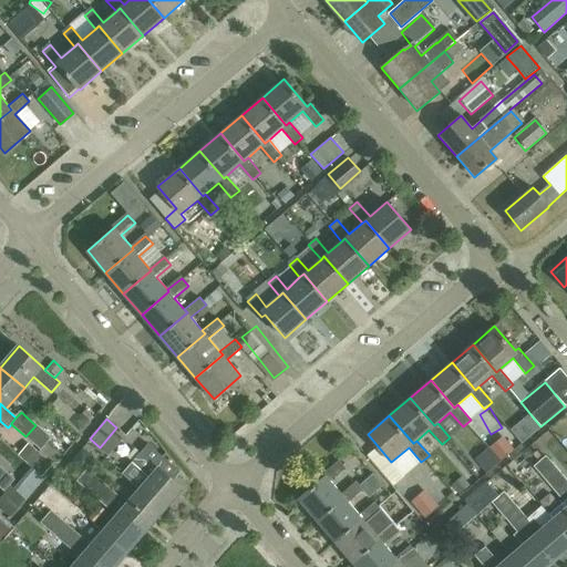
[(41,450),(51,437),(35,425),(26,436),(41,450)]
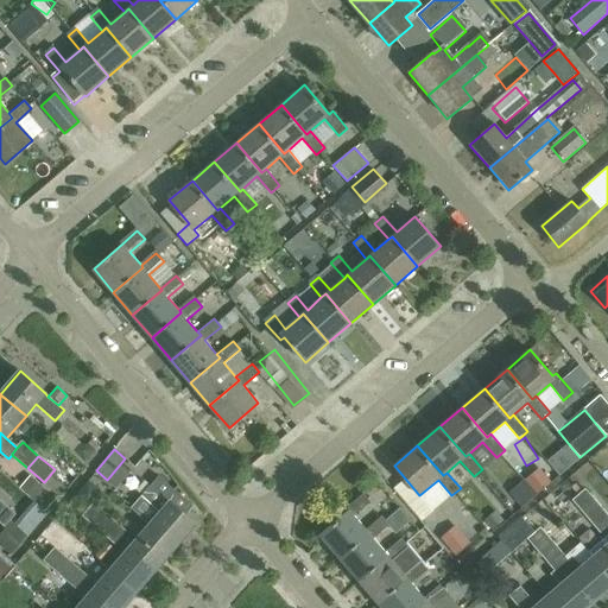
[(527,476),(545,491),(557,476),(540,462),(527,476)]
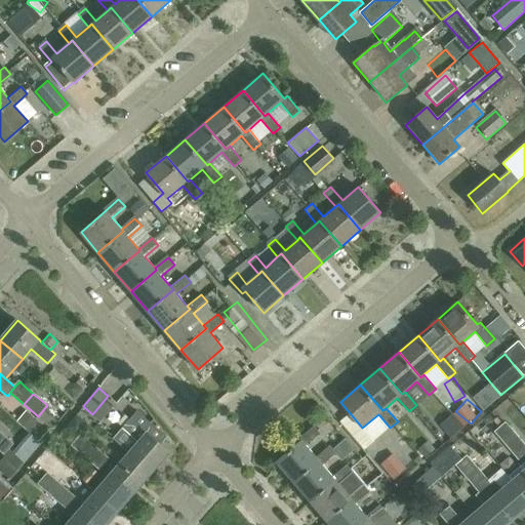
[(26,410),(16,421),(39,441),(48,431),(26,410)]
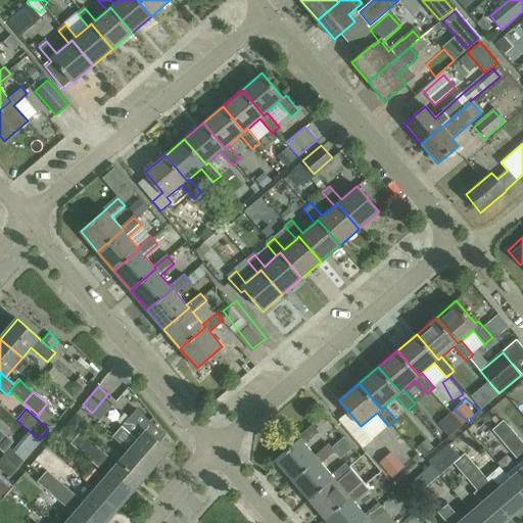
[(122,427),(137,441),(129,450),(151,470),(169,450),(159,442),(165,435),(137,410),(122,427)]
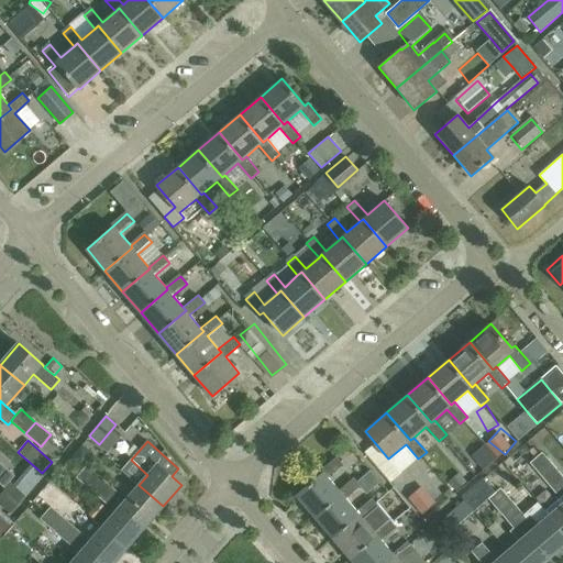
[(543,478),(555,468),(542,453),(530,464),(543,478)]
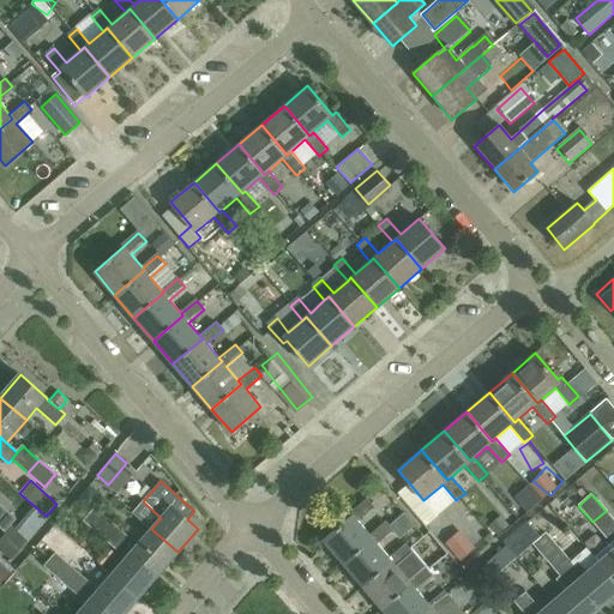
[(367,501),(349,517),(349,518),(324,540),(343,564),(373,539),(371,537),(360,523),(374,510),(367,501)]
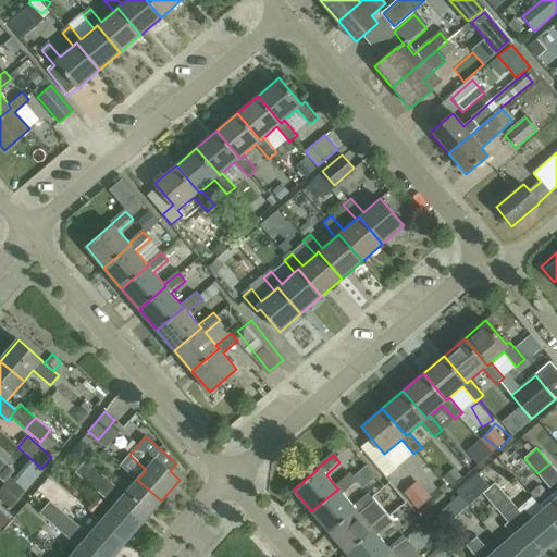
[(14,471),(0,458),(0,479),(4,483),(14,471)]
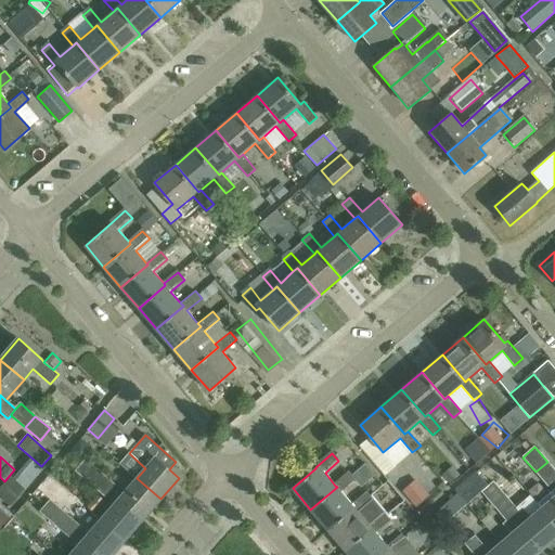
[(75,472),(90,485),(101,473),(86,460),(75,472)]
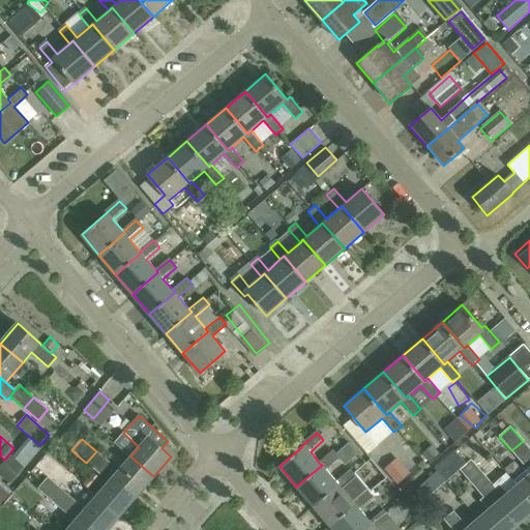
[(523,465),(529,459),(529,449),(523,441),(511,450),(523,465)]
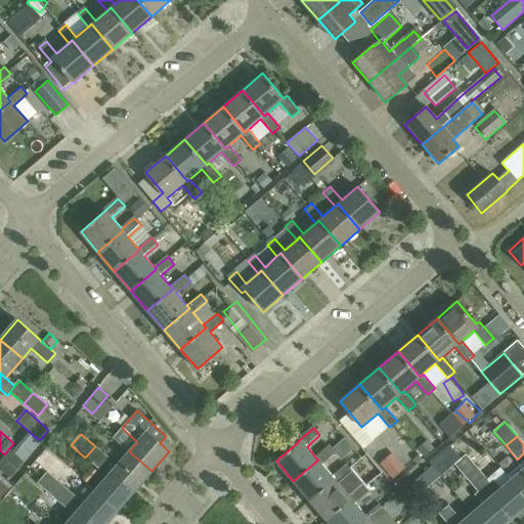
[(85,457),(99,470),(108,459),(95,446),(85,457)]
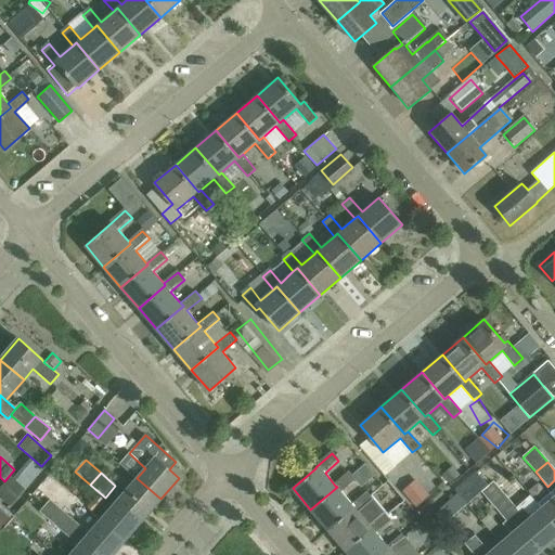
[(310,510),(327,530),(355,507),(352,506),(343,493),(356,481),(349,474),(335,486),(337,487),(310,510)]
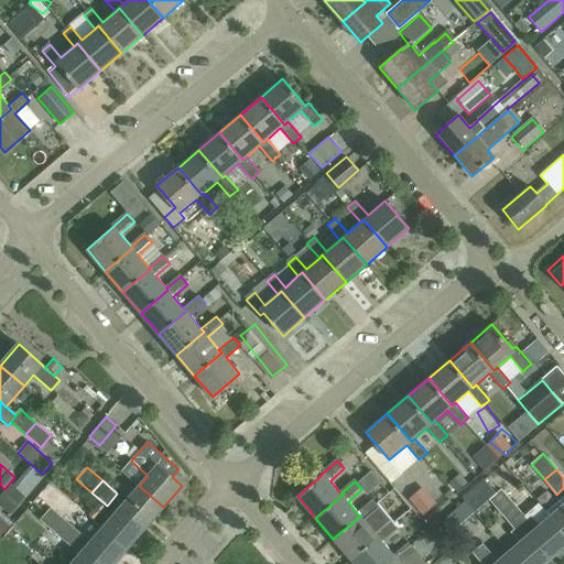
[(425,481),(410,492),(424,512),(441,501),(425,481)]
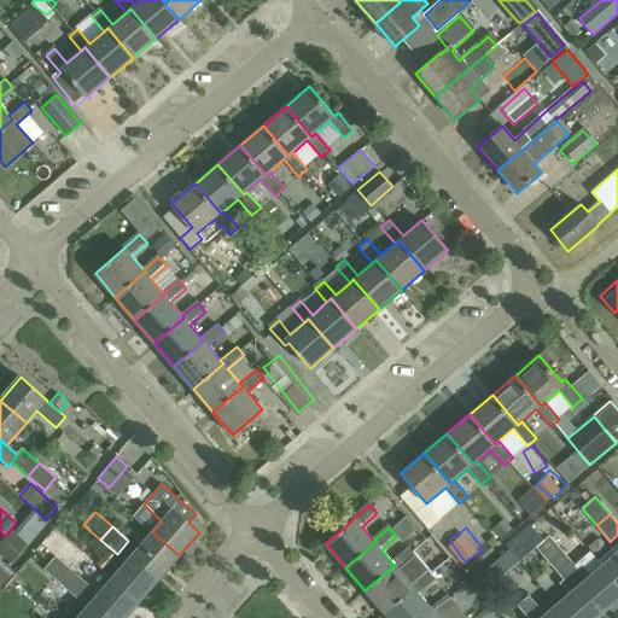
[(0,554),(12,564),(23,551),(28,544),(10,530),(0,542),(0,554)]
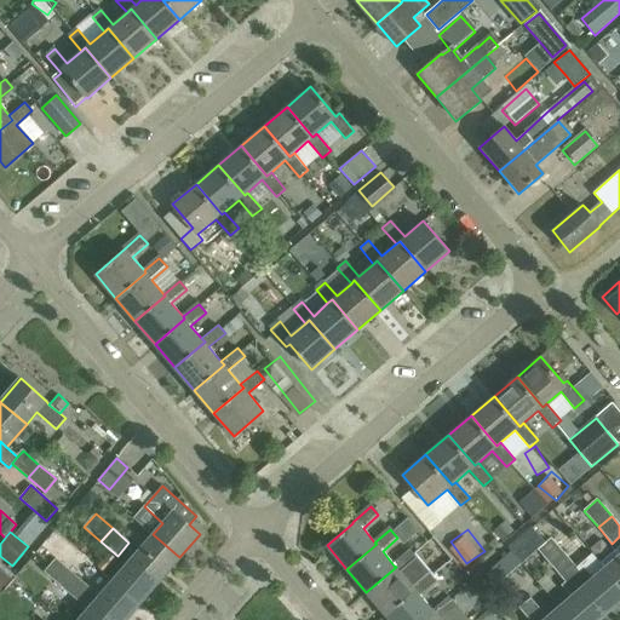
[(153,534),(133,557),(160,580),(179,557),(153,534)]
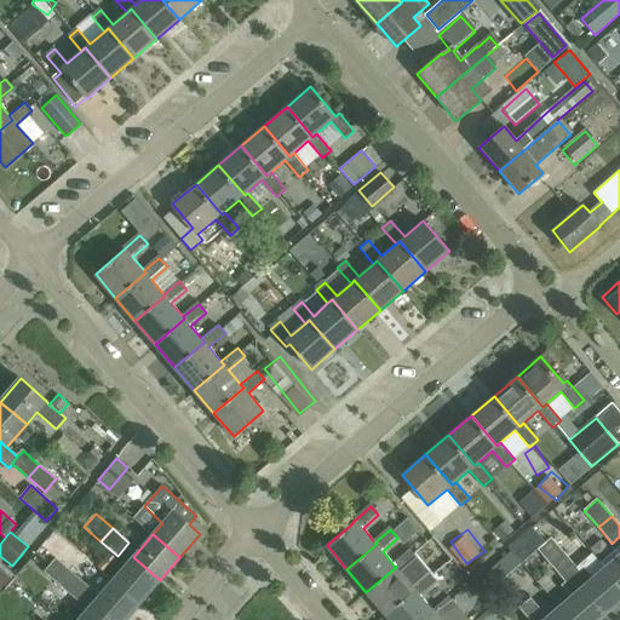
[(550,539),(537,551),(551,567),(564,556),(550,539)]
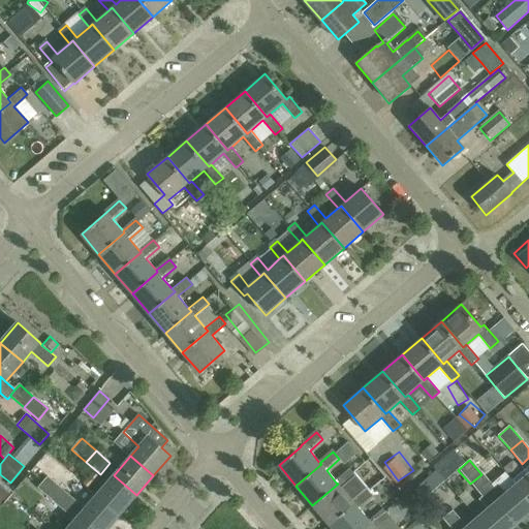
[(528,466),(512,480),(517,485),(528,499),(528,466)]
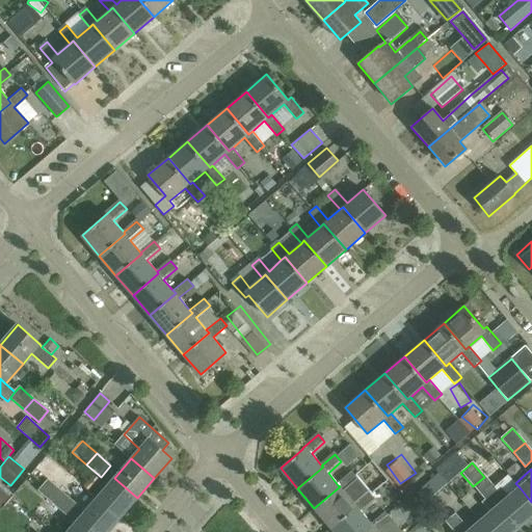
[(354,504),(368,494),(351,474),(338,485),(340,486),(314,508),(330,528),(356,506),(354,504)]
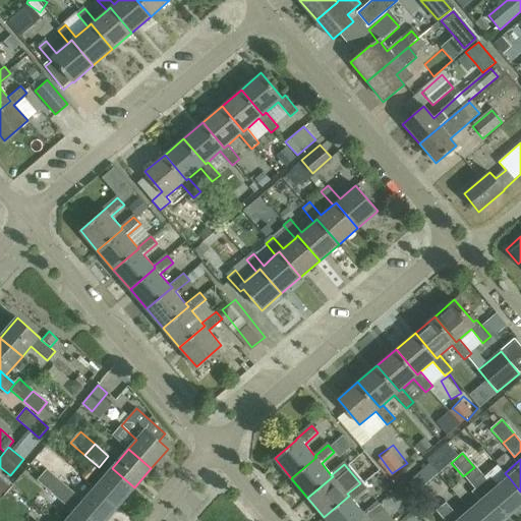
[(406,484),(414,495),(437,474),(428,465),(406,484)]
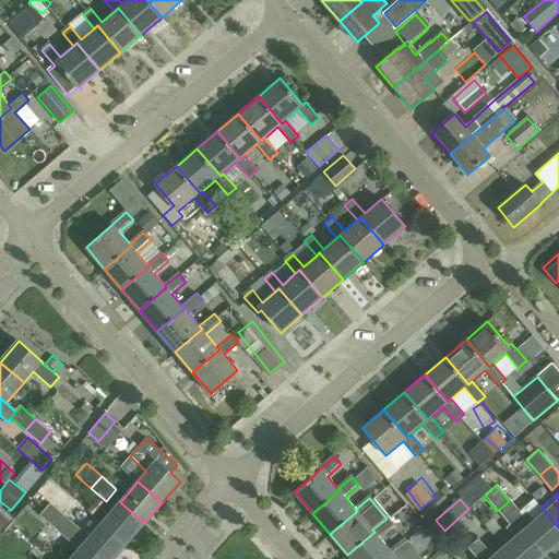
[(504,548),(514,558),(538,558),(545,554),(525,530),(534,523),(525,512),(522,515),(509,501),(497,511),(510,526),(506,530),(514,539),(504,548)]
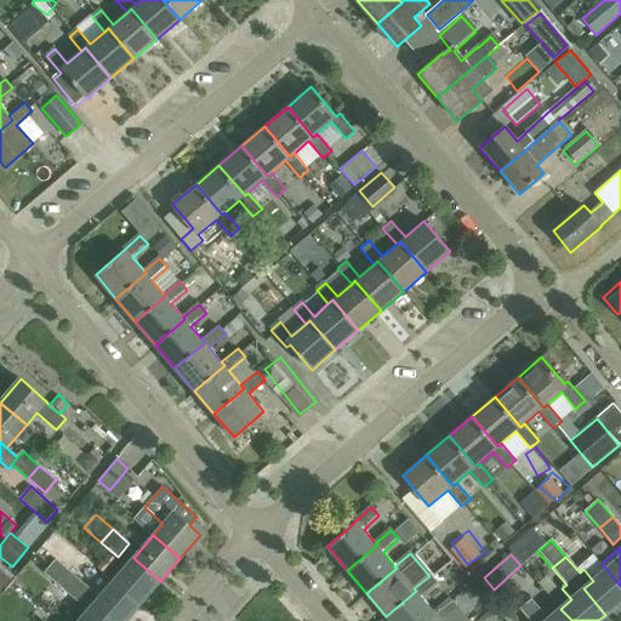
[(134,558),(113,581),(140,604),(160,581),(134,558)]
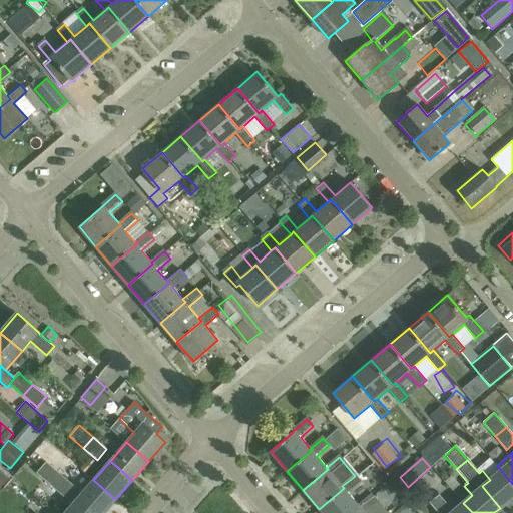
[(46,464),(36,475),(50,486),(59,475),(46,464)]
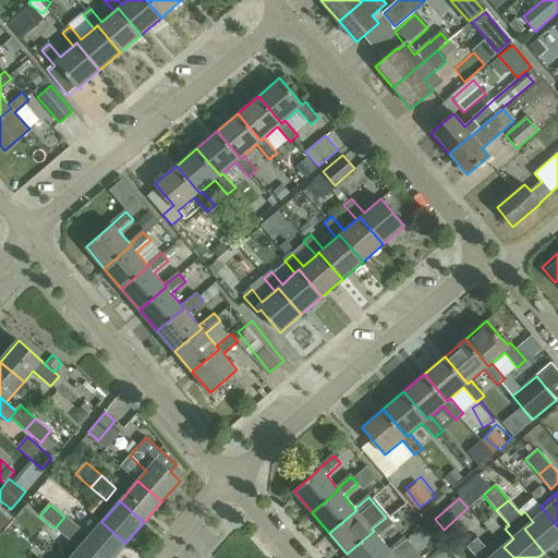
[(524,529),(544,553),(557,540),(557,526),(545,511),(533,522),(524,529)]
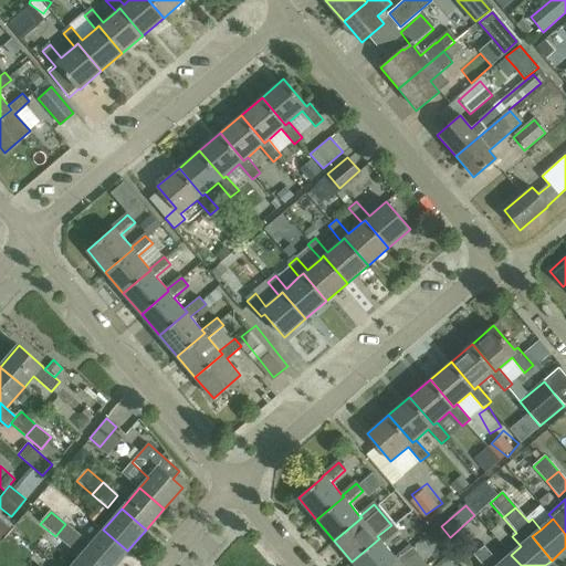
[(71,565),(103,565),(85,551),(77,543),(82,538),(65,524),(55,536),(70,549),(67,552),(76,559),(71,565)]
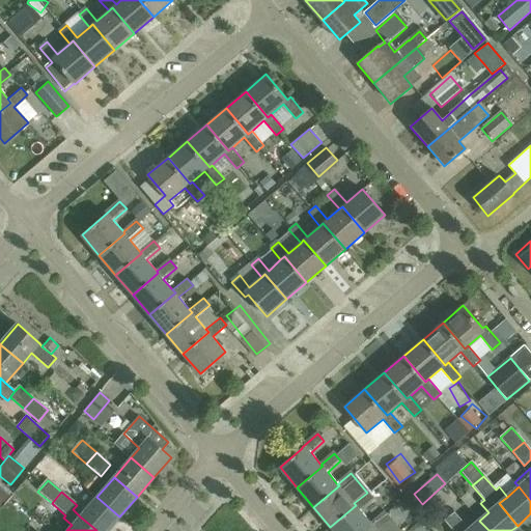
[(330,527),(333,530),(365,530),(372,525),(371,524),(361,511),(373,500),(367,493),(354,503),(356,505),(330,527)]
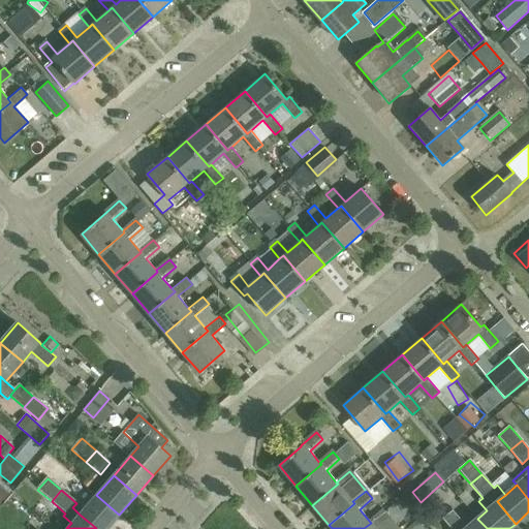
[(96,495),(80,515),(96,528),(105,528),(119,515),(96,495)]
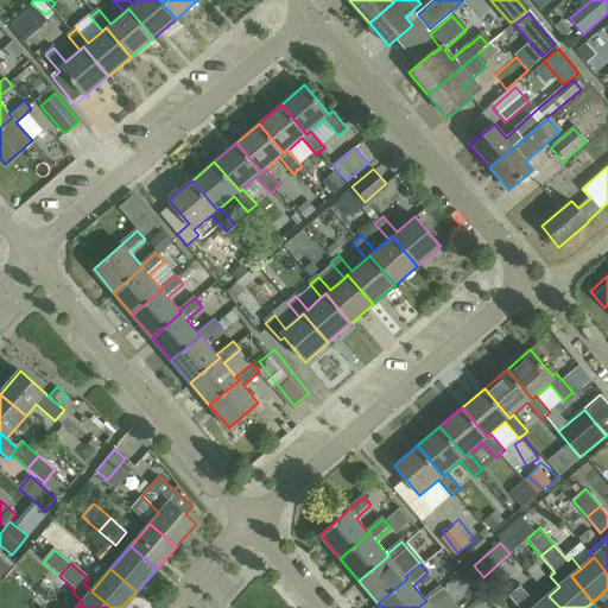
[(426,601),(418,607),(434,607),(448,596),(441,588),(425,600),(426,601)]
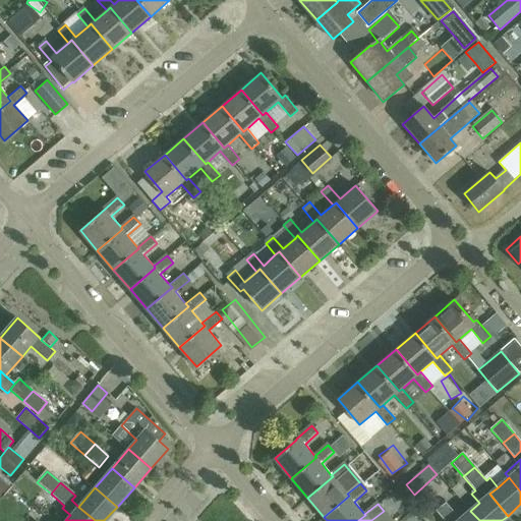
[(446,504),(438,511),(446,520),(479,520),(470,511),(459,520),(446,504)]
